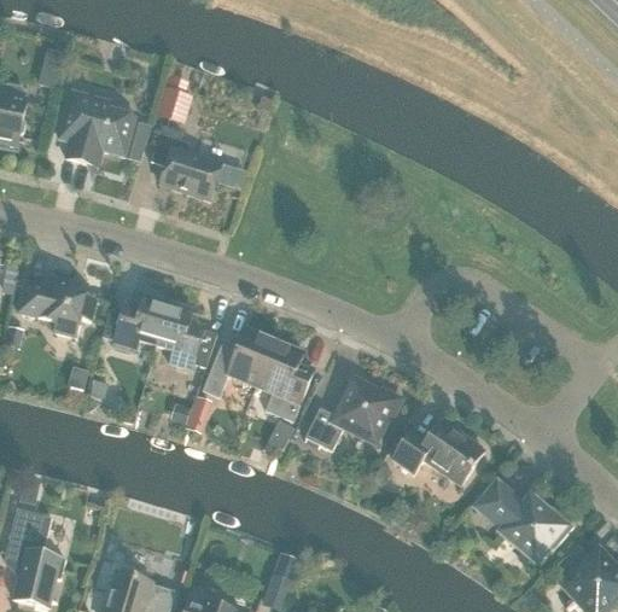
[(184,122),(192,93),(165,85),(157,114),(184,122)]
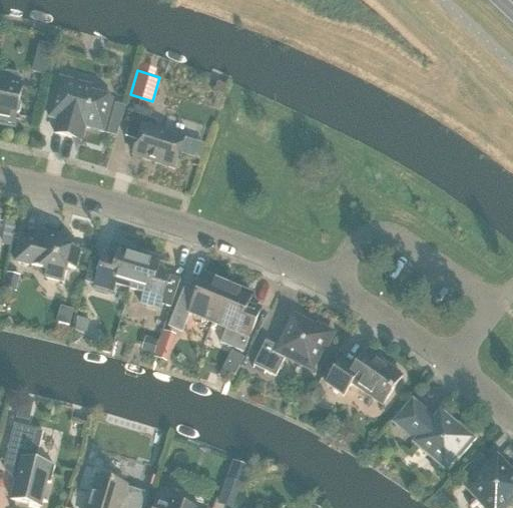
[(103,128),(112,95),(90,89),(91,83),(60,74),(49,113),(58,116),(54,129),(81,137),(84,123),(103,128)]
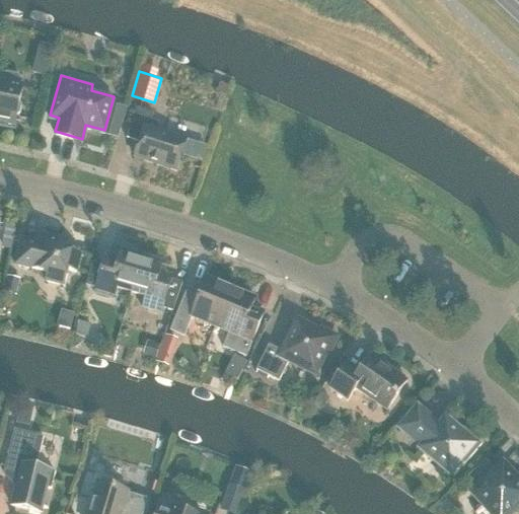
[(0,119),(14,122),(16,112),(19,109),(21,101),(19,98),(22,82),(0,77),(0,119)]
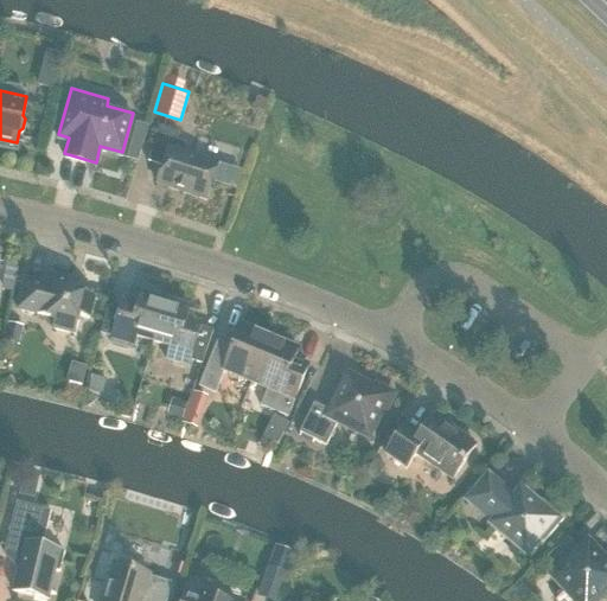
[(205,196),(217,160),(183,148),(186,139),(177,135),(179,128),(159,122),(147,157),(163,162),(158,179),(205,196)]
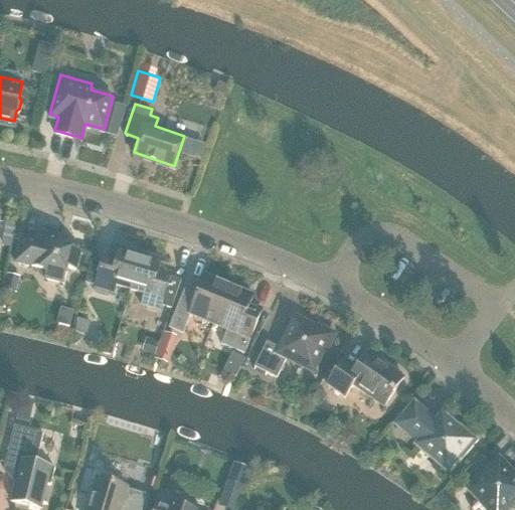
[(64,243),(66,235),(40,229),(38,237),(21,233),(15,259),(46,267),(44,275),(63,280),(67,265),(75,267),(79,247),(64,243)]
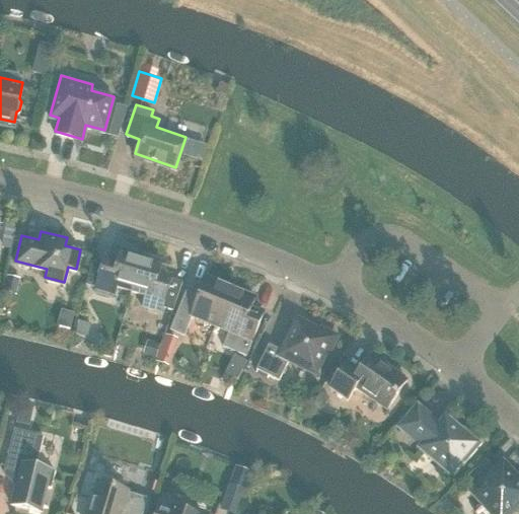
[(131,289),(141,253),(121,247),(118,258),(104,253),(102,262),(91,259),(85,282),(95,284),(94,289),(114,295),(117,284),(131,289)]
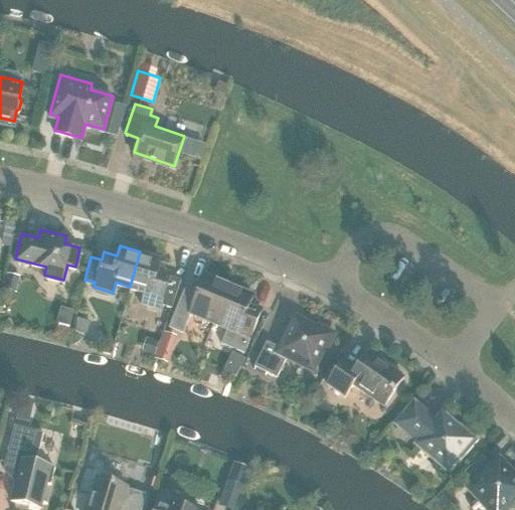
[(140,251),(130,287),(144,291),(141,301),(160,307),(161,302),(171,305),(181,277),(170,274),(170,272),(158,268),(161,258),(140,251)]
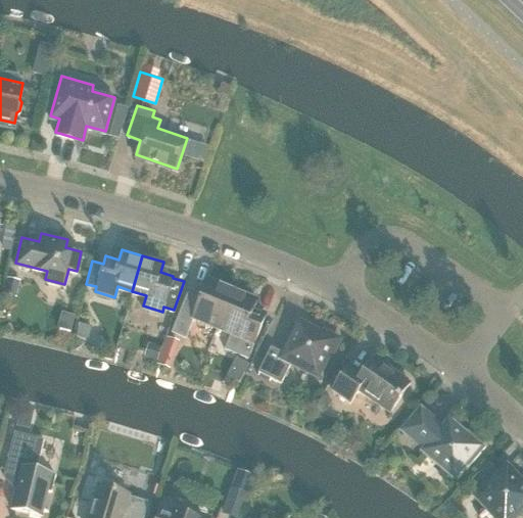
[(16,294),(20,277),(7,274),(3,291),(16,294)]
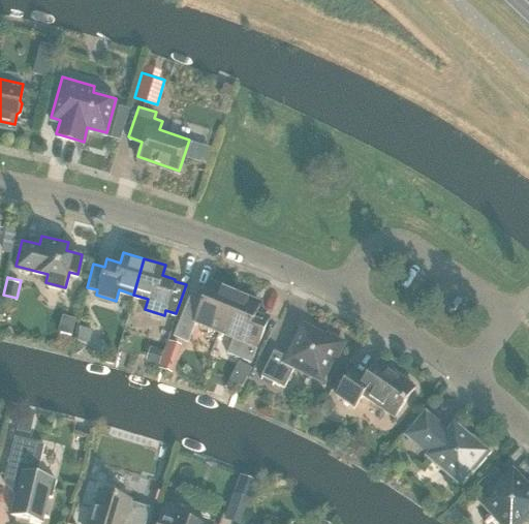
[(219,329),(235,290),(210,280),(204,295),(191,289),(173,333),(187,339),(195,319),(219,329)]
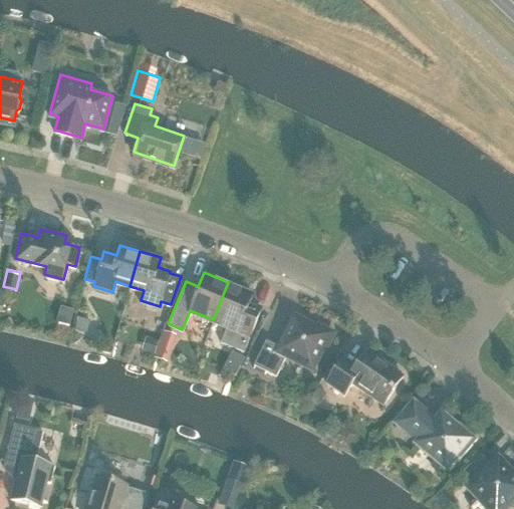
[(228,282),(213,319),(226,325),(220,340),(243,349),(257,316),(245,311),(253,292),(228,282)]
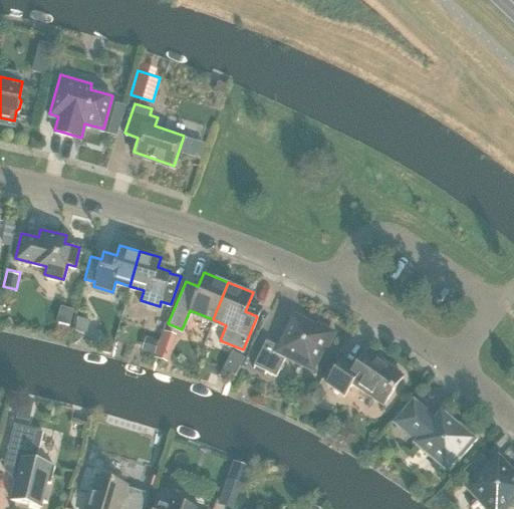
[(87,330),(90,317),(77,313),(73,327),(87,330)]
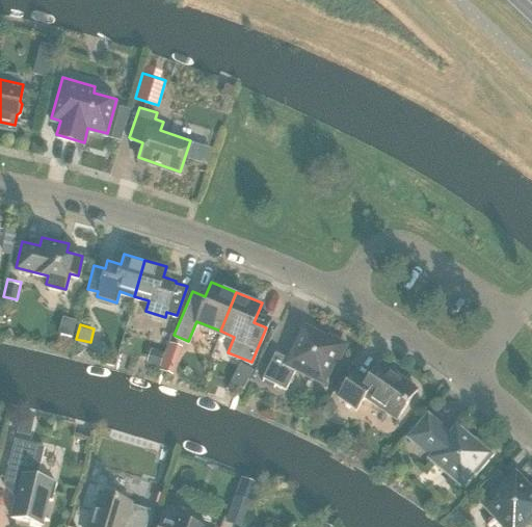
[(327,337),(304,324),(288,356),(274,349),(262,375),(285,387),(295,367),(323,380),(335,357),(338,358),(345,342),(329,334),(327,337)]
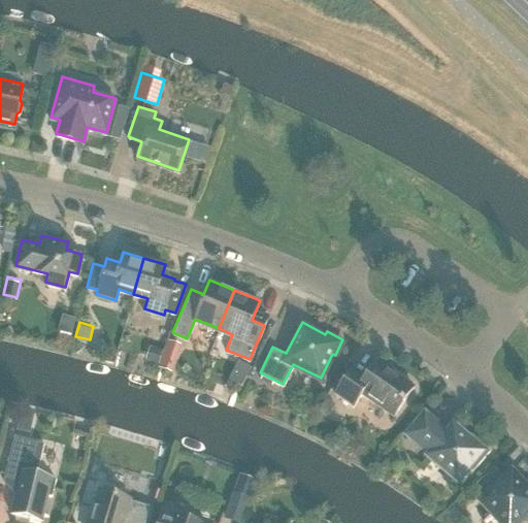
[(175,353),(179,340),(168,336),(164,350),(175,353)]
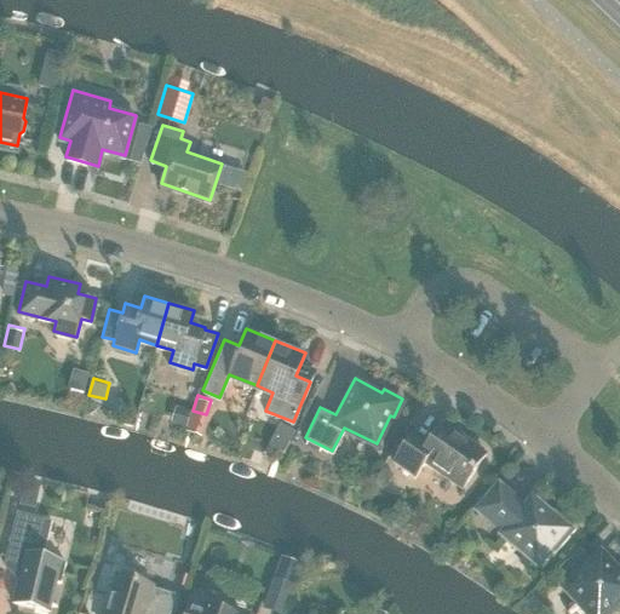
[(469,440),(441,422),(429,439),(413,429),(392,458),(414,474),(424,459),(461,485),(484,451),(481,448),(483,446),(470,437),(469,440)]
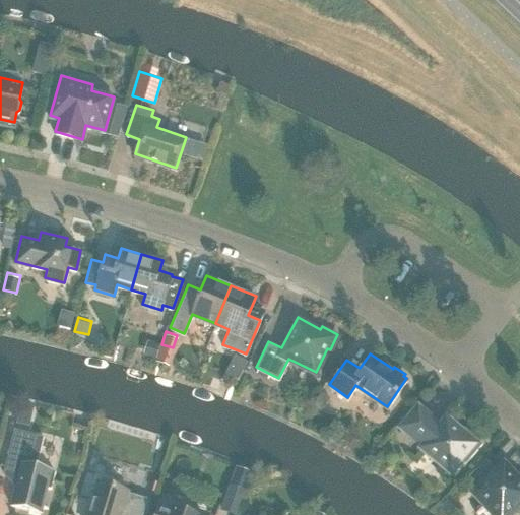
[(440,422),(417,403),(399,425),(421,444),(419,446),(451,472),(461,459),(464,461),(462,462),(463,463),(482,441),(464,425),(463,426),(466,429),(465,431),(446,414),(440,422)]
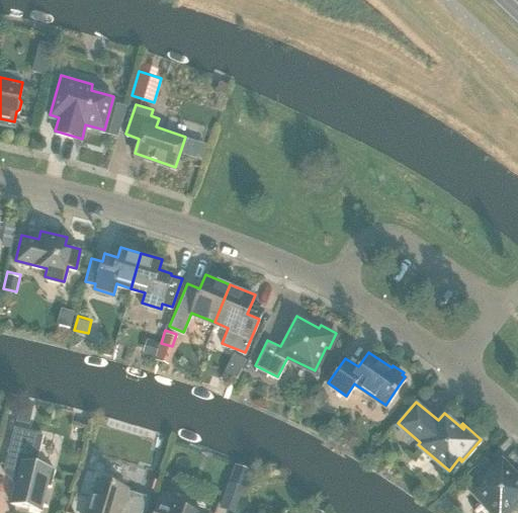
[(28,412),(18,410),(16,418),(26,420),(28,412)]
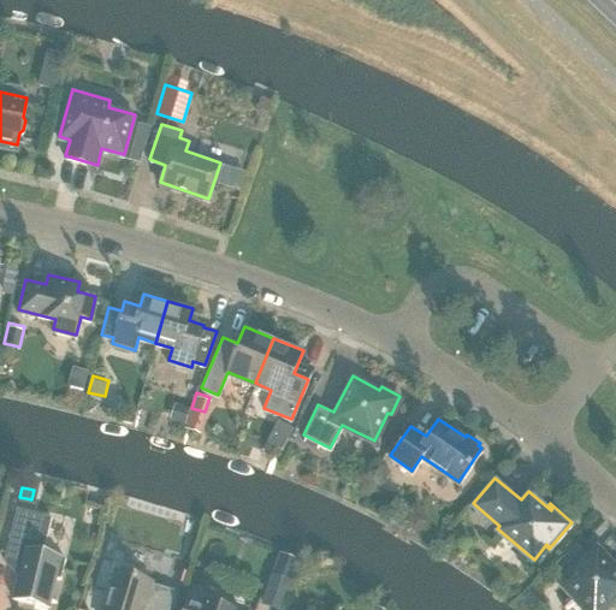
[(19,517),(23,501),(7,497),(4,514),(19,517)]
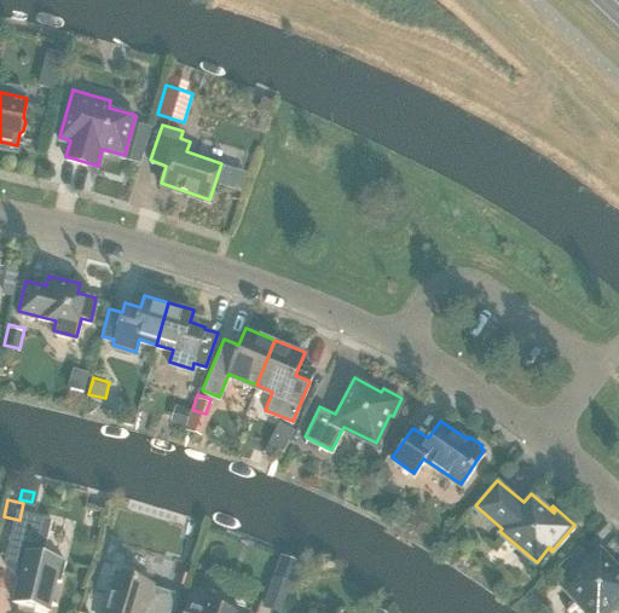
[(56,602),(57,601),(51,599),(61,557),(42,553),(48,531),(13,522),(5,560),(22,564),(13,599),(48,607),(51,601),(56,602)]
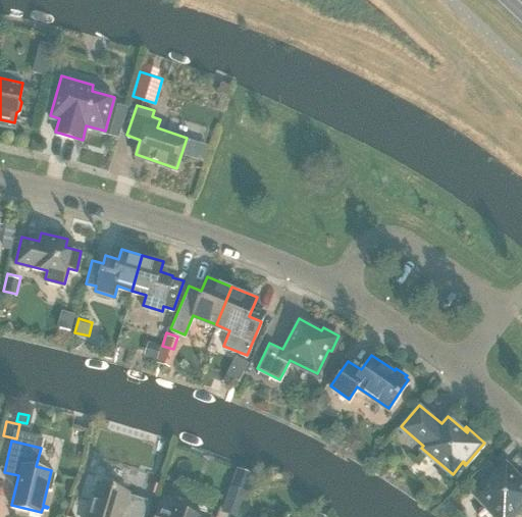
[(494,516),(512,516),(521,508),(521,480),(506,462),(472,493),(494,516)]
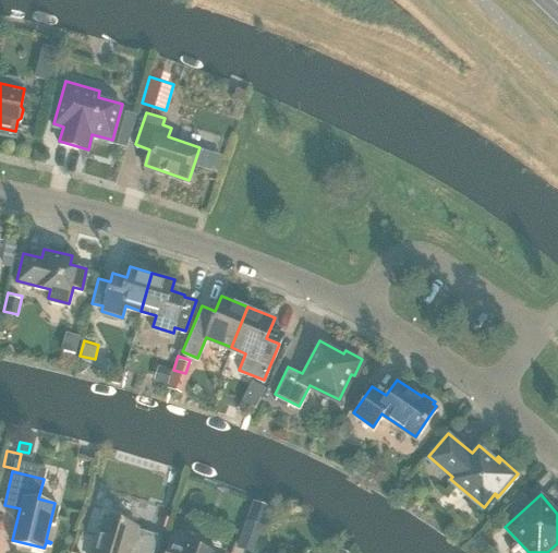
[(150,552),(158,532),(136,526),(137,525),(104,515),(93,552),(150,552)]
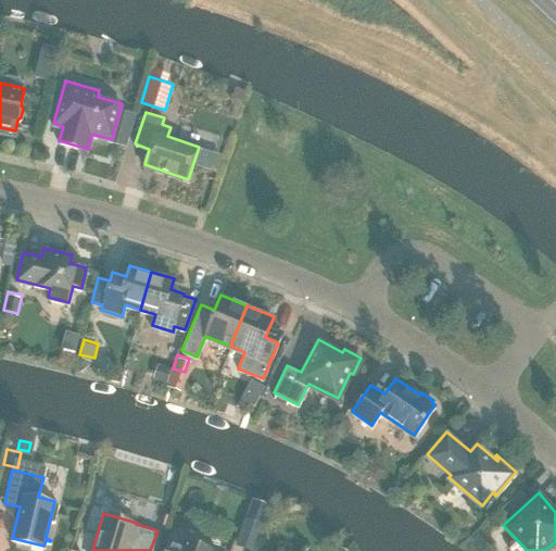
[(253,549),(263,521),(244,515),(235,542),(253,549)]
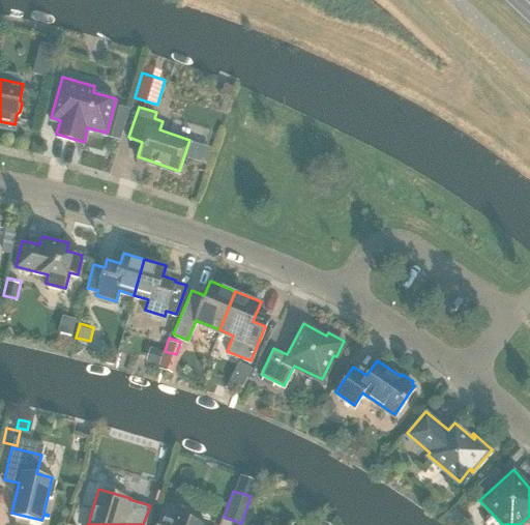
[(203,524),(204,524),(175,514),(173,519),(162,515),(157,524),(203,524)]
